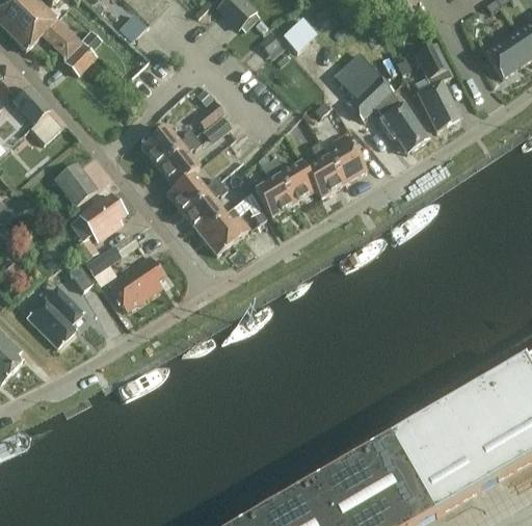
[(49,26),(67,43),(74,33),(57,17),(38,0),(2,0),(0,2),(0,23),(27,49),(49,26)]
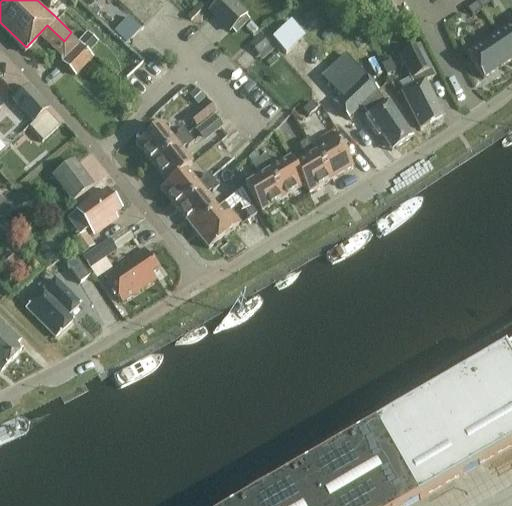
[(215,0),(208,7),(229,28),(248,10),(237,0),(215,0)]
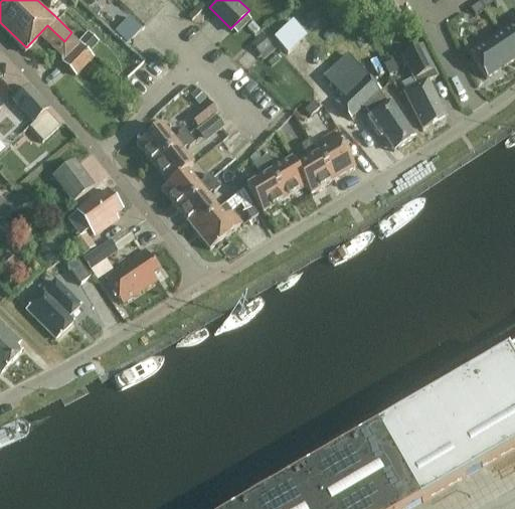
[(356,0),(362,11),(380,2),(379,0),(356,0)]
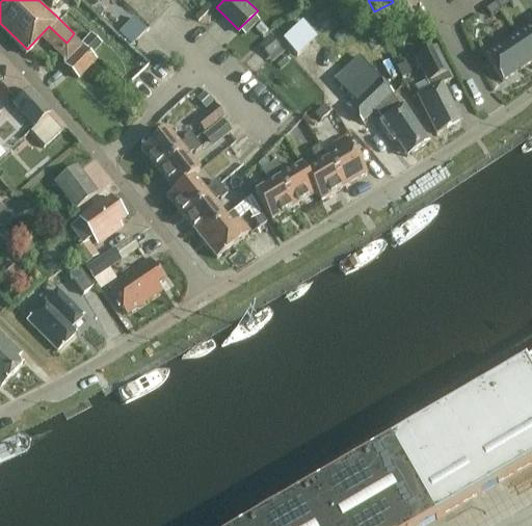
[(393,0),(398,9),(415,2),(414,0),(393,0)]
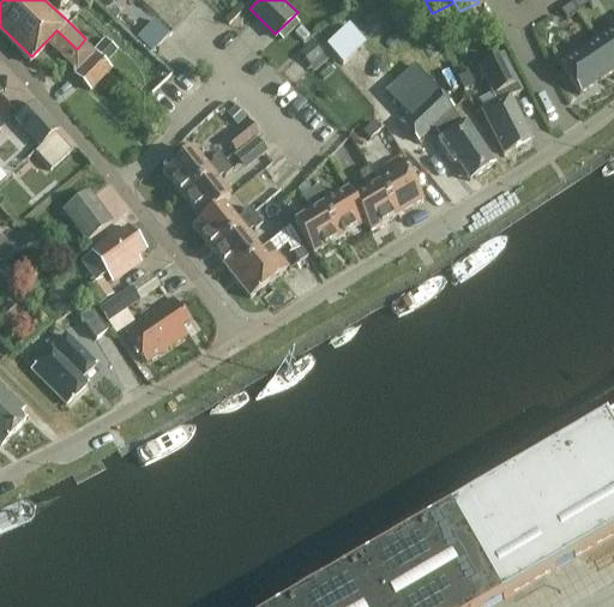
[(577,6),(573,0),(571,0),(561,6),(566,12),(577,6)]
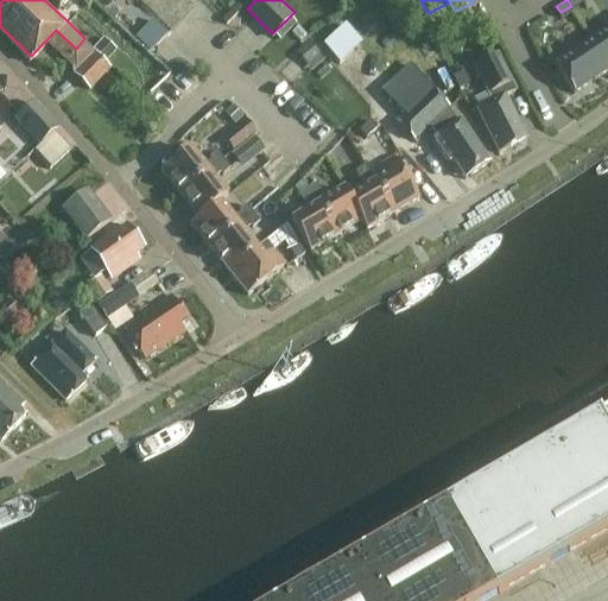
[(157,40),(169,30),(153,16),(135,33),(151,48),(157,40)]
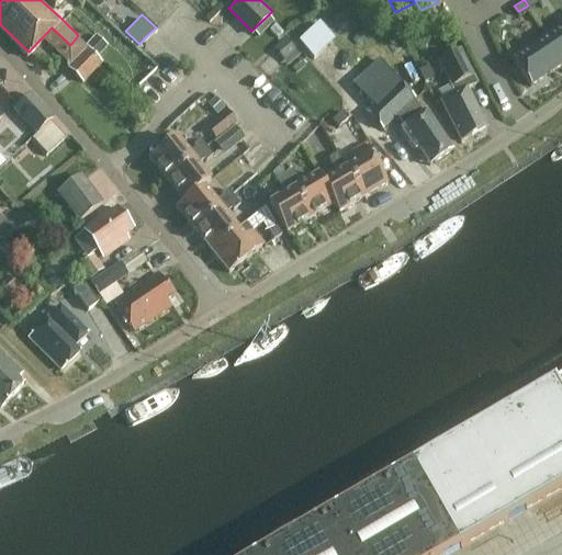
[(561,20),(546,31),(561,54),(561,20)]
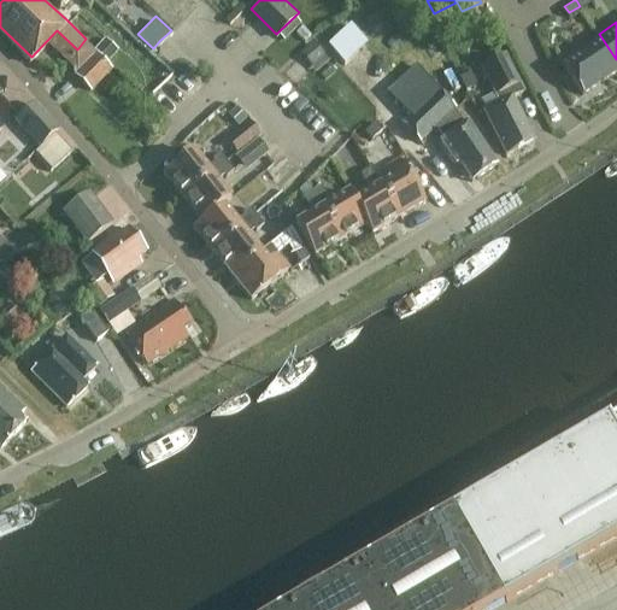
[(106,34),(95,46),(107,58),(119,46),(106,34)]
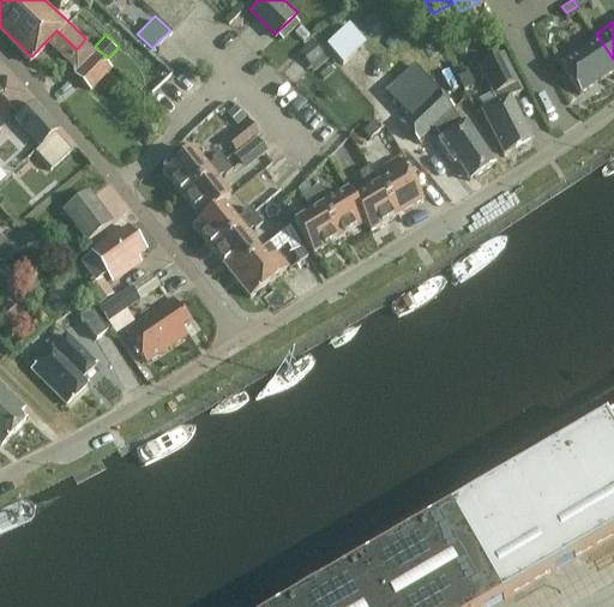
[(613,65),(613,59),(596,34),(560,59),(581,89),(613,65)]
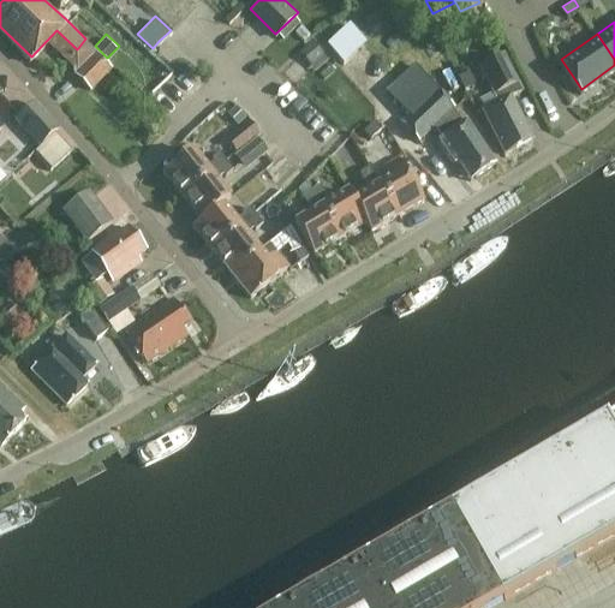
[(75,70),(90,87),(113,64),(96,48),(75,70)]
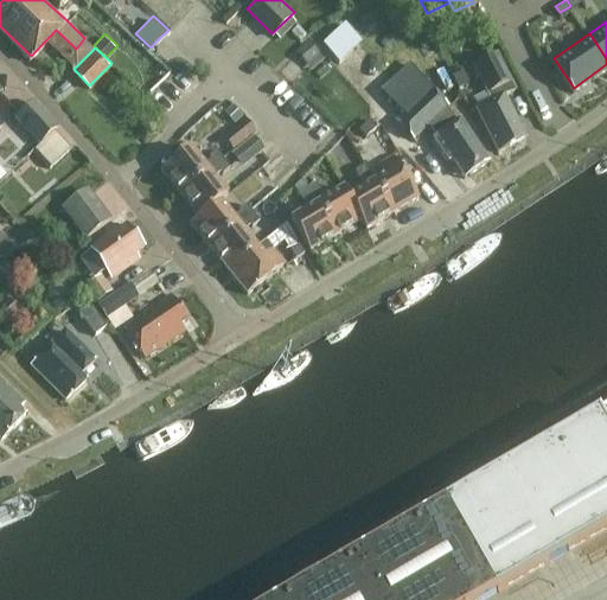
[(516,85),(497,49),(474,61),(492,96),(477,103),(499,147),(526,133),(505,90),(516,85)]
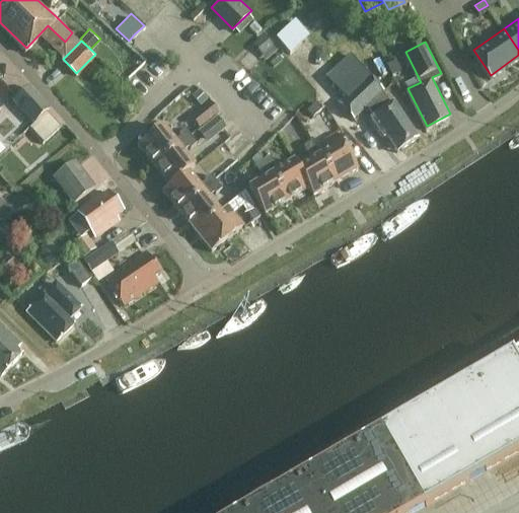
[(383,88),(357,61),(336,81),(347,93),(340,100),(354,117),(383,88)]
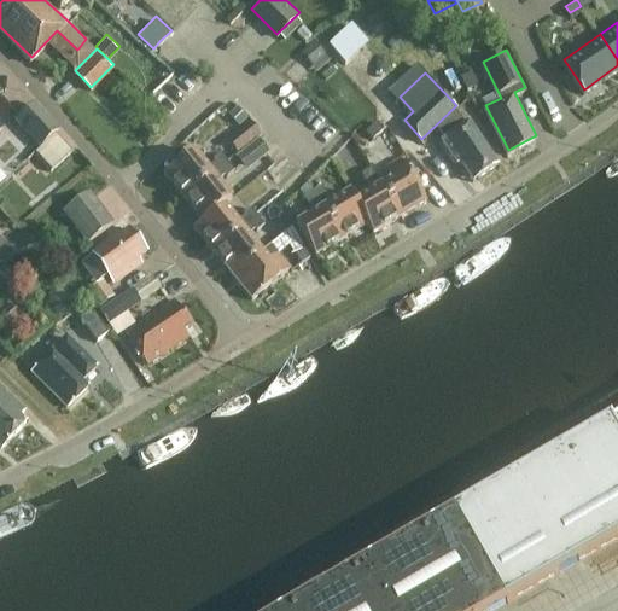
[(16,116),(41,143),(58,126),(34,99),(16,116)]
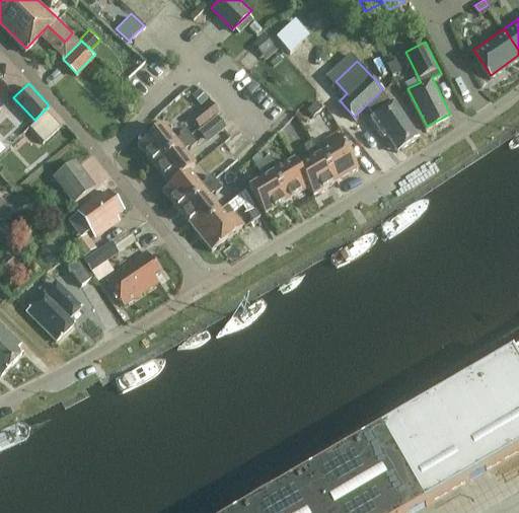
[(195,87),(187,93),(195,104),(203,97),(195,87)]
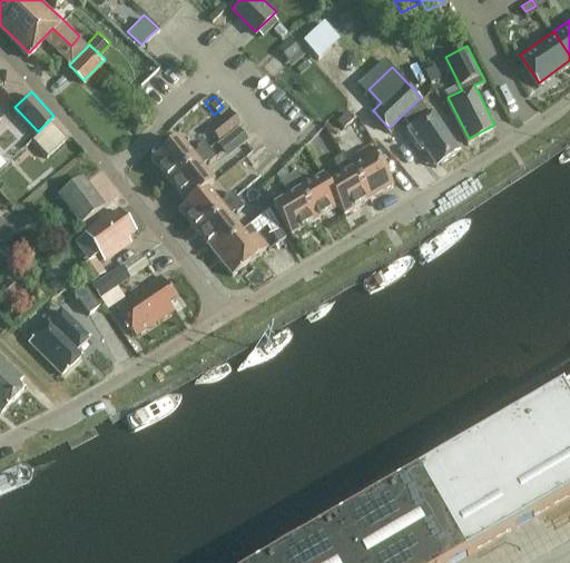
[(432,108),(432,109),(429,105),(424,107),(428,111),(406,126),(421,148),(425,145),(436,163),(459,148),(432,108)]
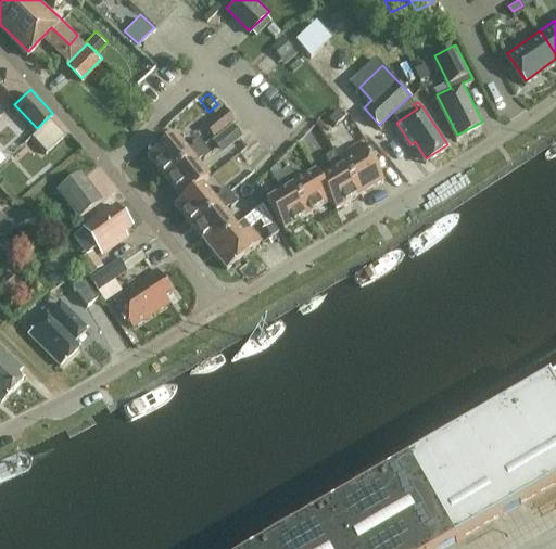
[(235,116),(226,105),(205,122),(214,133),(235,116)]
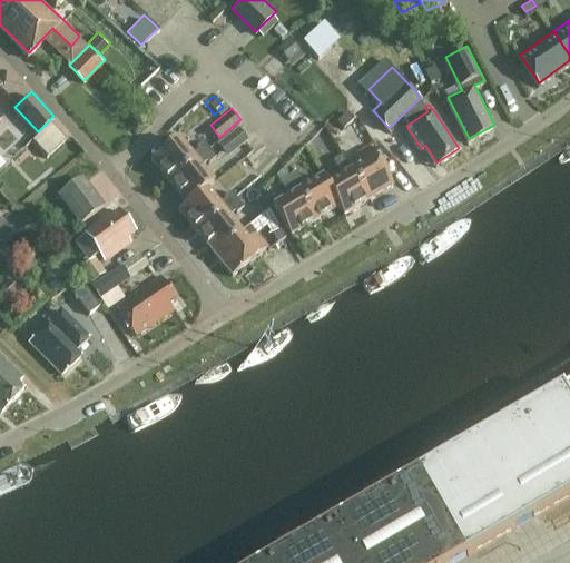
[(354,116),(349,108),(337,117),(344,125),(354,116)]
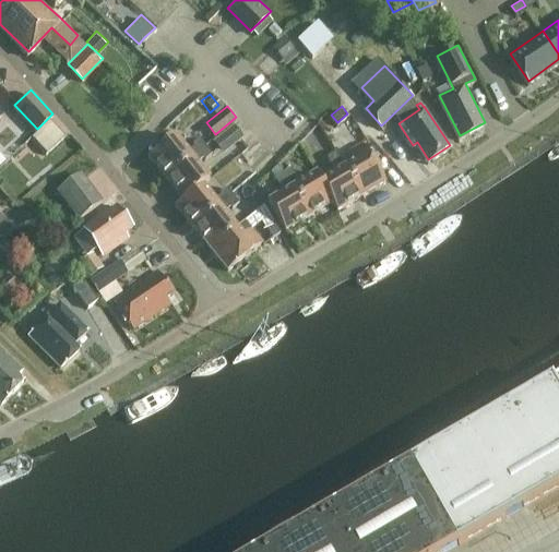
[(214,138),(223,150),(244,134),(234,121),(214,138)]
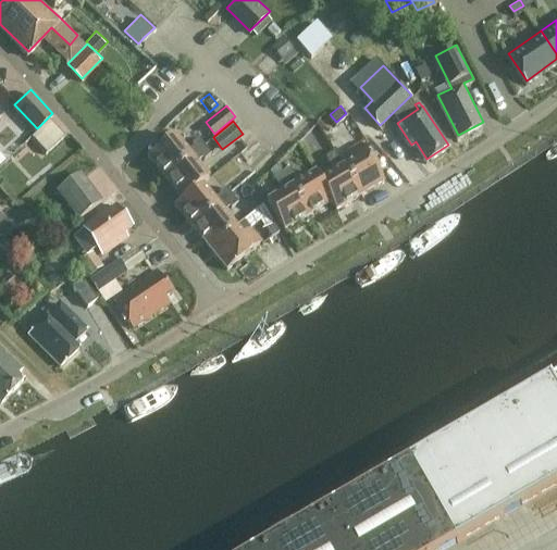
[(165,174),(206,142),(199,134),(193,139),(194,141),(187,147),(174,132),(148,151),(165,174)]
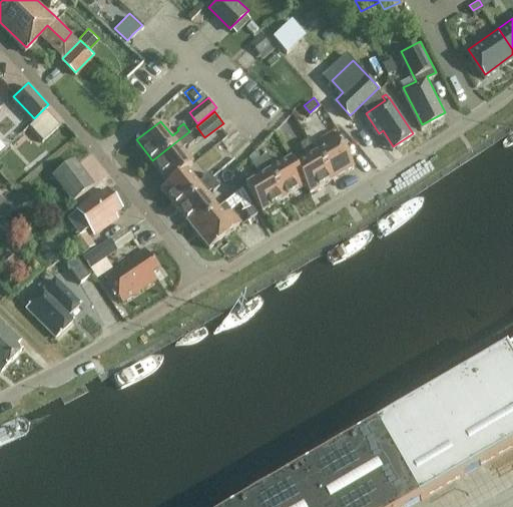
[(317,149),(316,150),(332,176),(354,162),(334,128),(319,136),(320,138),(313,142),(317,149)]
